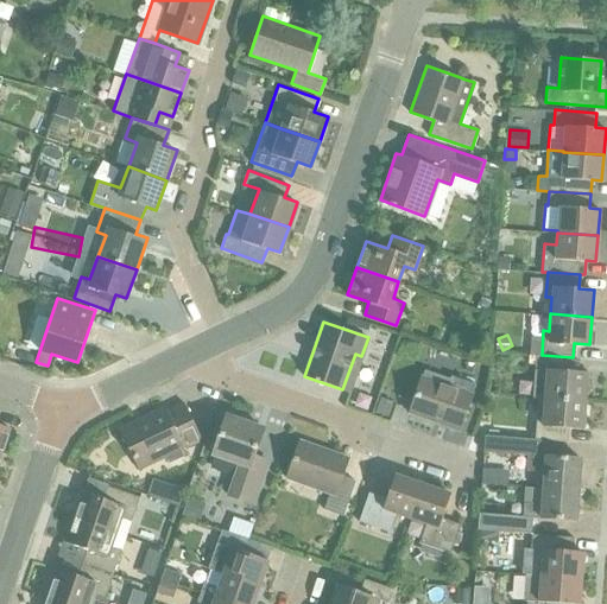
[(536,355),(532,395),(544,396),(585,400),(587,372),(573,370),(573,357),(542,355),(536,355)]
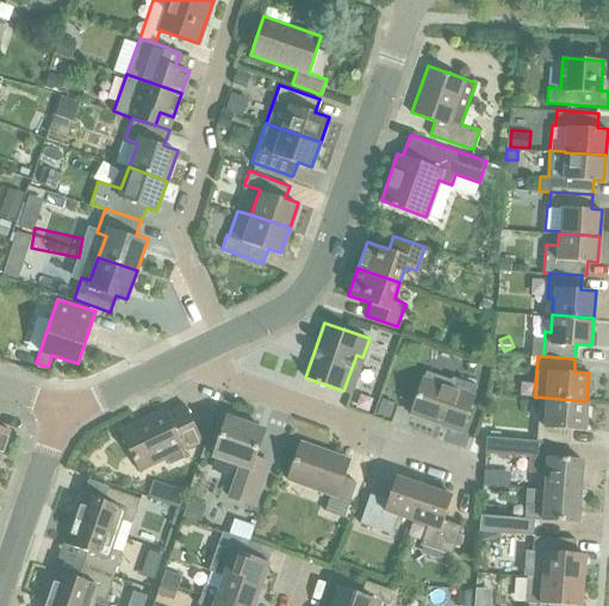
[(410,413),(447,425),(451,416),(464,420),(477,383),(452,375),(448,386),(423,376),(410,413)]
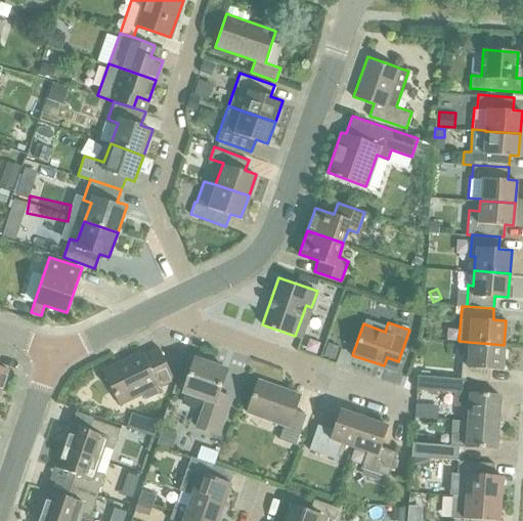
[(460,377),(471,378),(488,380),(489,366),(502,367),(504,345),(469,342),(468,357),(462,357),(460,377)]
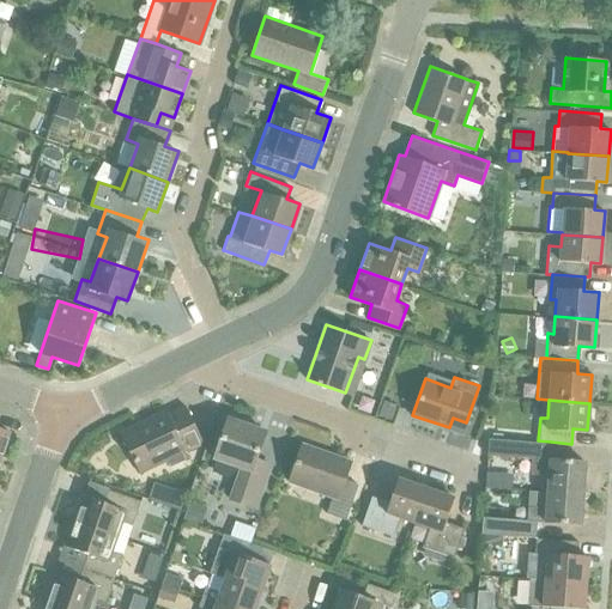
[(383,401),(377,416),(391,420),(397,405),(383,401)]
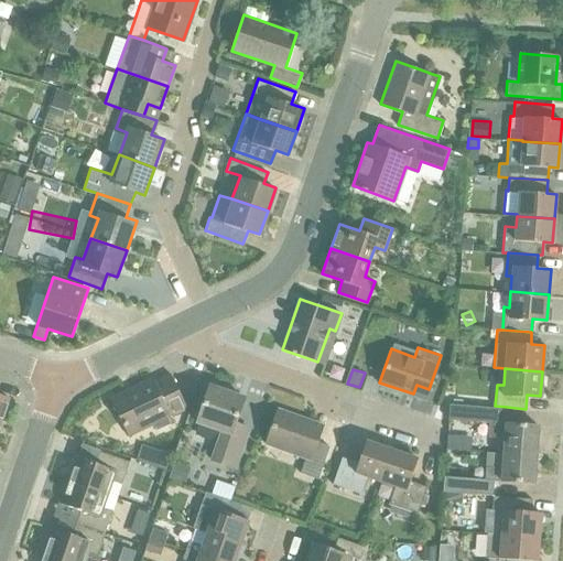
[(170,373),(154,380),(152,377),(110,397),(126,431),(152,419),(157,428),(173,420),(171,414),(186,407),(170,373)]
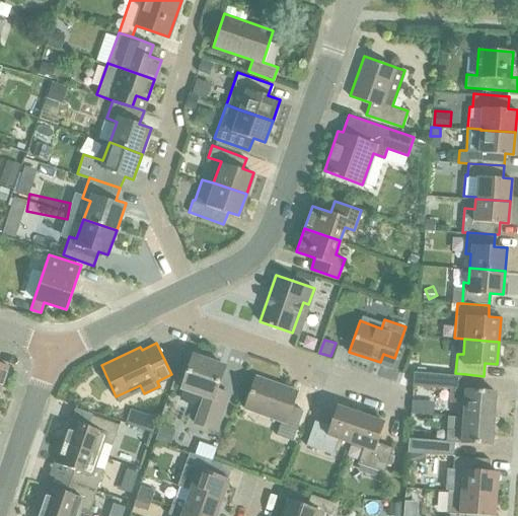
[(195,422),(216,429),(229,392),(216,388),(224,365),(194,354),(181,387),(204,395),(195,422)]
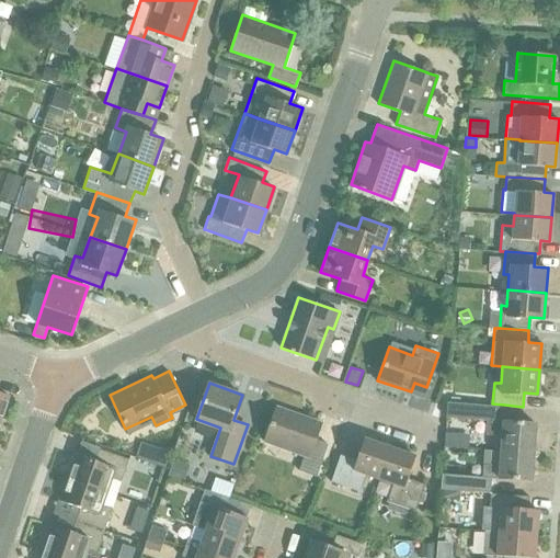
[(0,419),(10,395),(0,390),(0,419)]
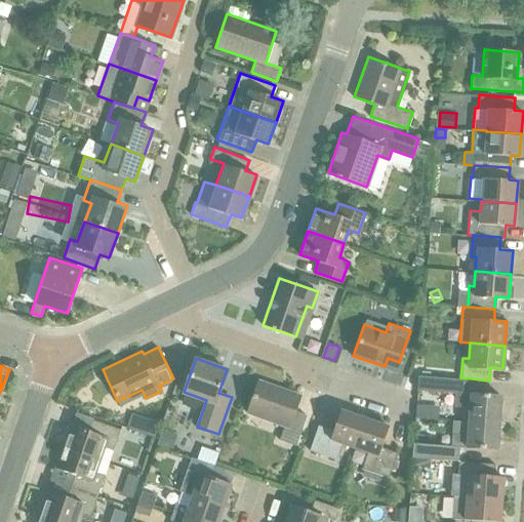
[(471,393),(472,378),(460,377),(417,374),(416,389),(455,392),(454,406),(470,407),(468,419),(499,423),(501,396),(471,393)]
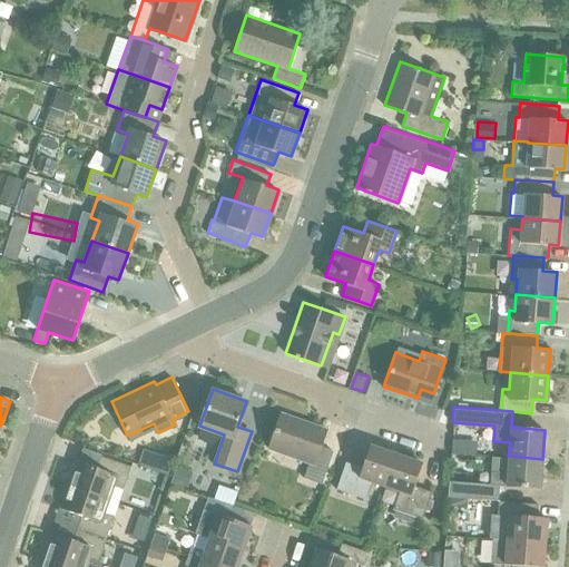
[(303,476),(321,482),(332,450),(320,446),(325,429),(281,413),(268,447),(308,461),(303,476)]
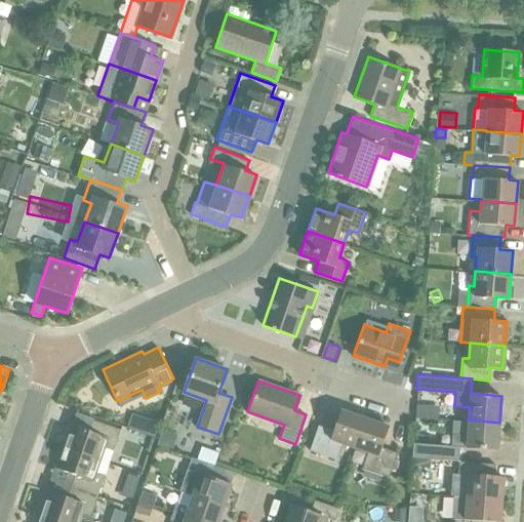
[(416,403),(415,415),(438,416),(439,405),(416,403)]
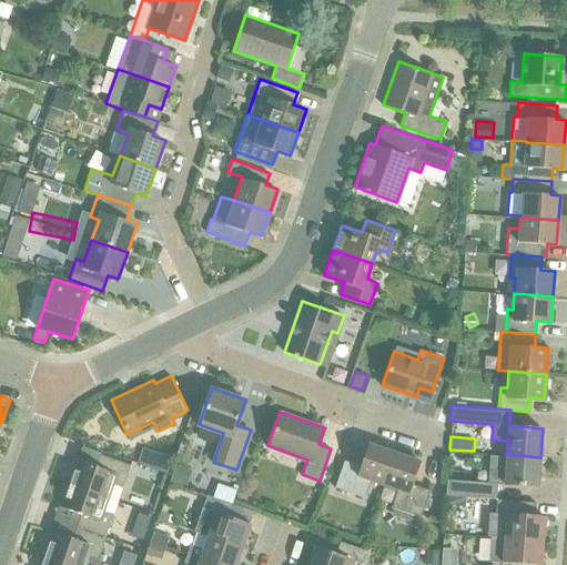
[(371,478),(383,483),(394,452),(368,443),(361,464),(345,460),(335,486),(365,496),(371,478)]
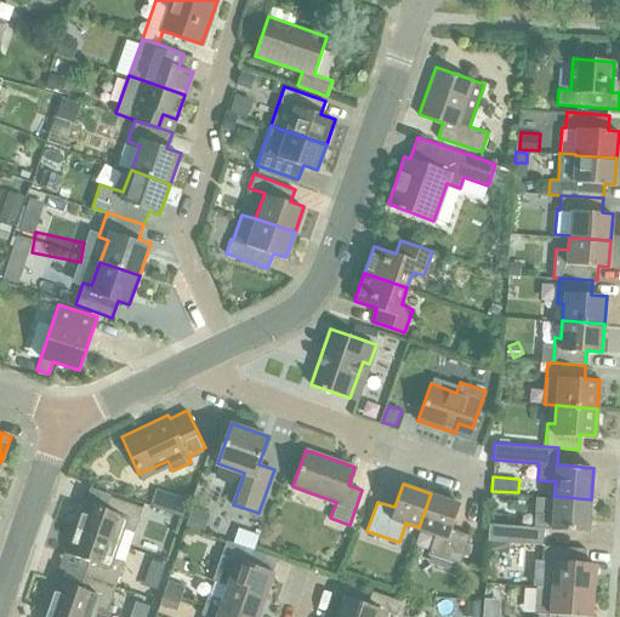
[(431,493),(419,527),(436,533),(428,552),(461,564),(471,533),(453,527),(461,503),(431,493)]
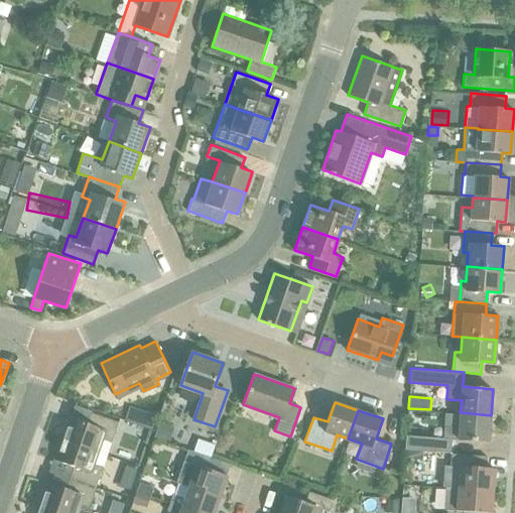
[(70,417),(61,438),(99,452),(103,439),(111,441),(118,421),(92,412),(88,423),(70,417)]
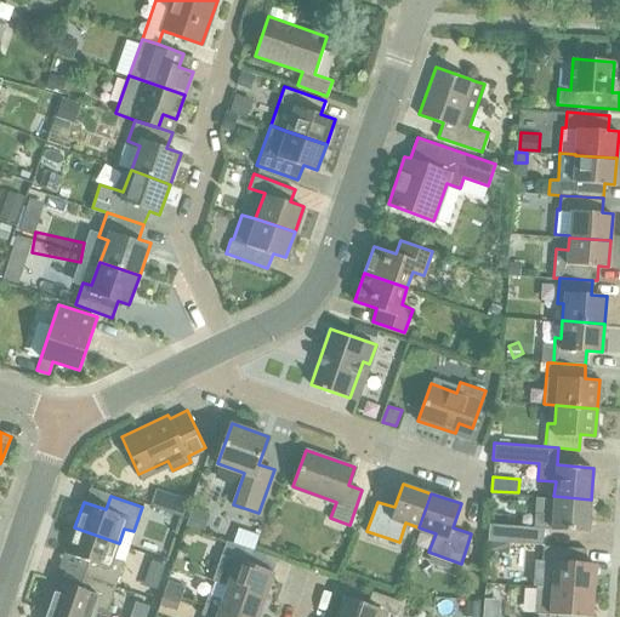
[(591,500),(553,496),(552,513),(534,512),(533,526),(589,531),(591,500)]
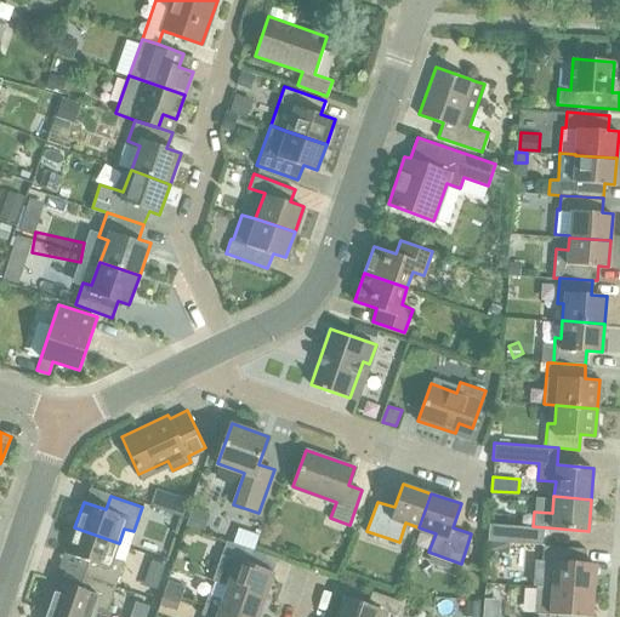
[(240,530),(260,535),(263,521),(244,516),(240,530)]
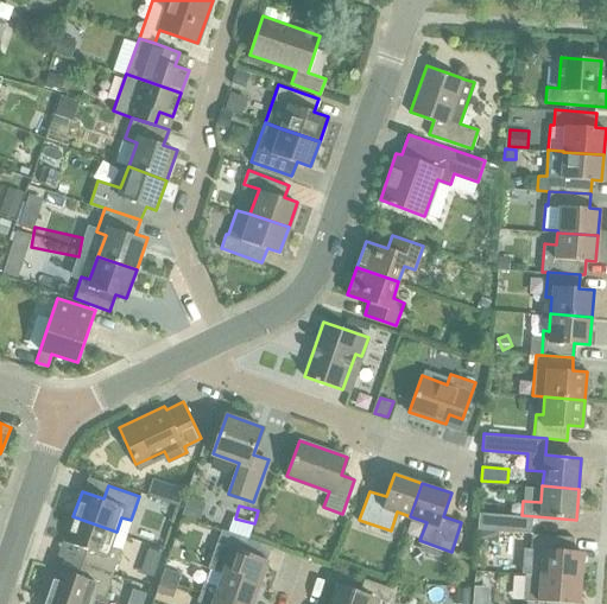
[(476,528),(532,533),(532,532),(533,516),(478,512),(476,528)]
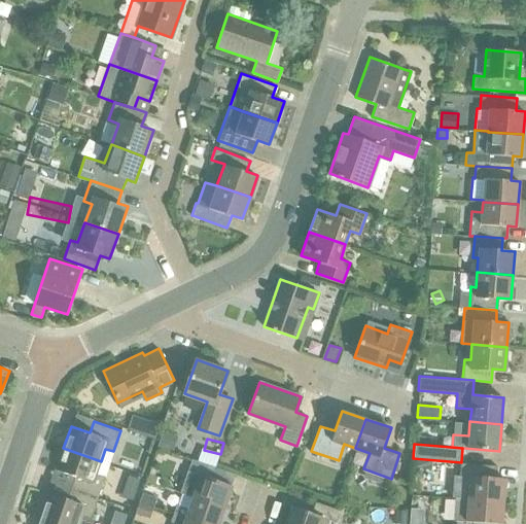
[(63,448),(56,469),(74,476),(70,487),(98,496),(105,476),(97,474),(101,461),(63,448)]
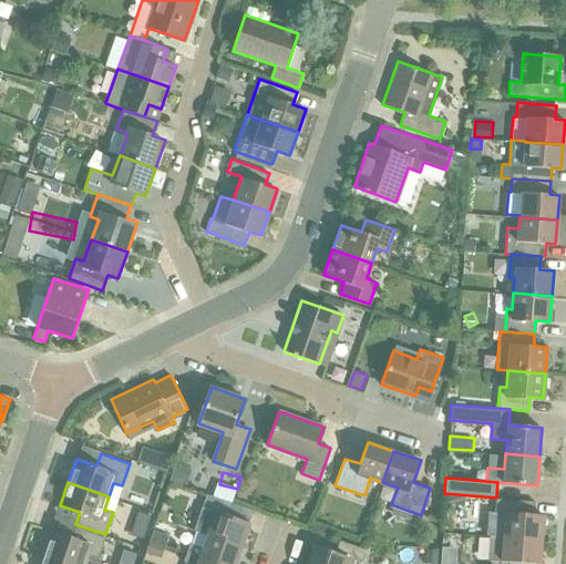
[(206,493),(194,529),(207,533),(242,545),(249,522),(237,518),(242,505),(206,493)]
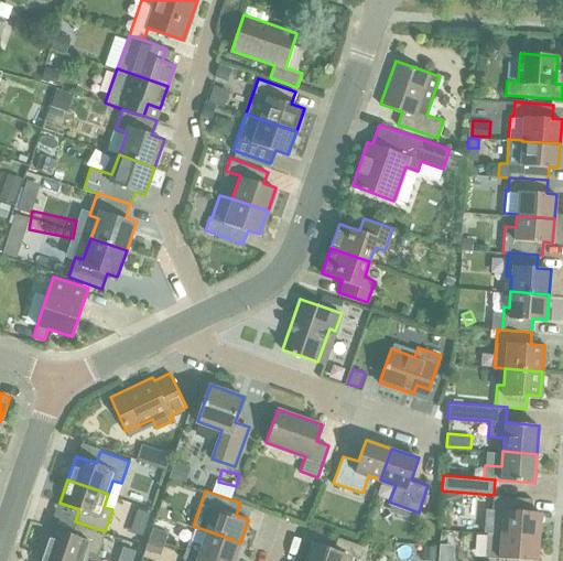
[(491,508),(489,508),(487,531),(540,537),(542,513),(530,511),(531,497),(494,494),(494,495),(491,508)]
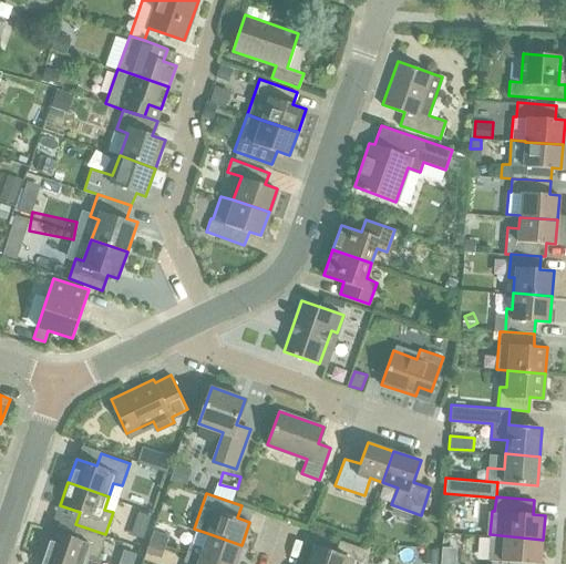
[(137,506),(134,519),(147,523),(152,511),(137,506)]
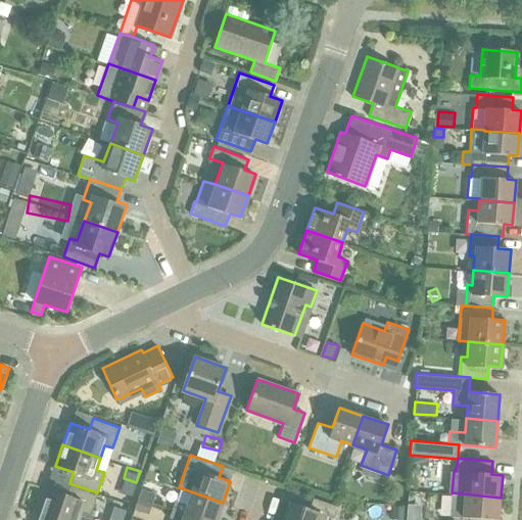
[(47,488),(40,510),(69,519),(77,519),(81,510),(90,514),(97,492),(69,483),(65,494),(47,488)]
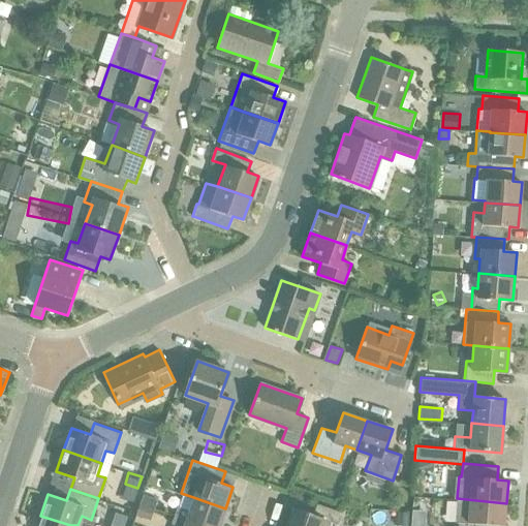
[(143,494),(140,502),(154,507),(156,499),(143,494)]
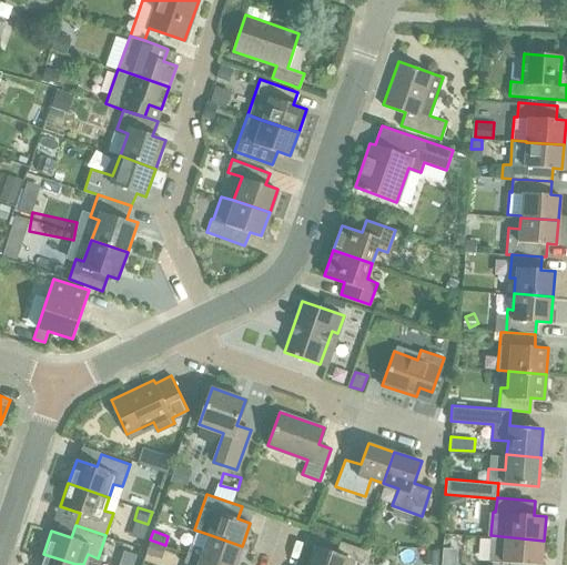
[(190,543),(186,553),(222,564),(235,564),(242,546),(208,534),(203,547),(190,543)]
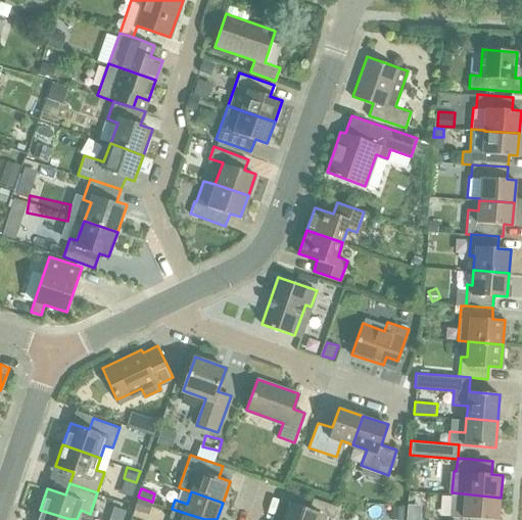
[(499,518),(501,498),(452,492),(449,515),(453,515),(452,519),(488,519),(489,518),(499,518)]
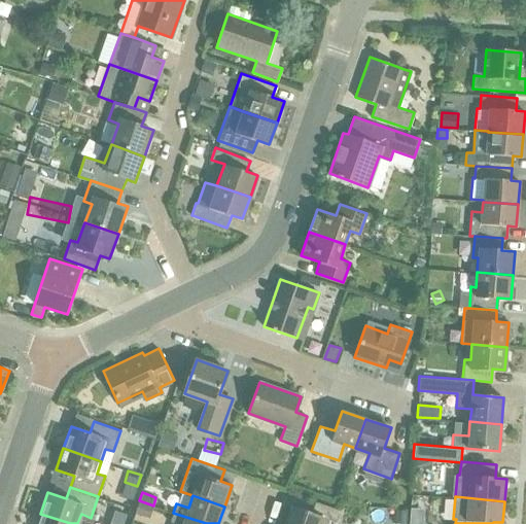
[(139,500),(135,513),(149,518),(153,507),(153,505),(139,500)]
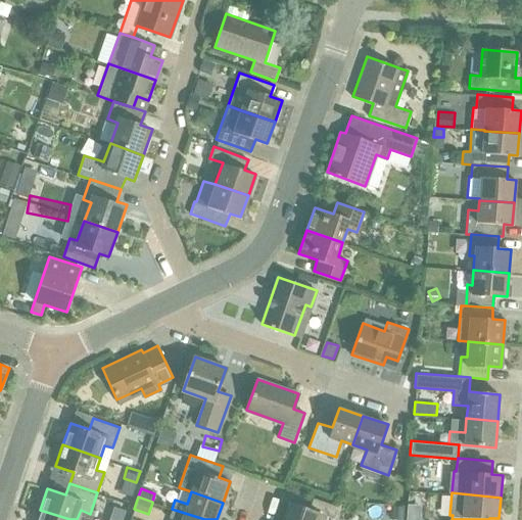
[(289,502),(283,519),(318,519),(321,513),(334,518),(338,506),(313,497),(309,509),(289,502)]
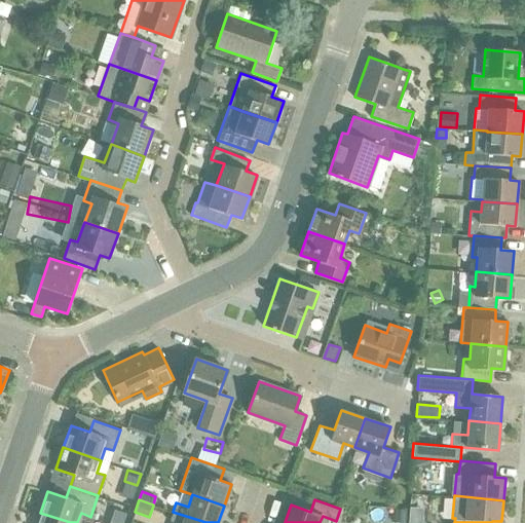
[(178,522),(205,522),(173,512),(170,520),(178,522)]
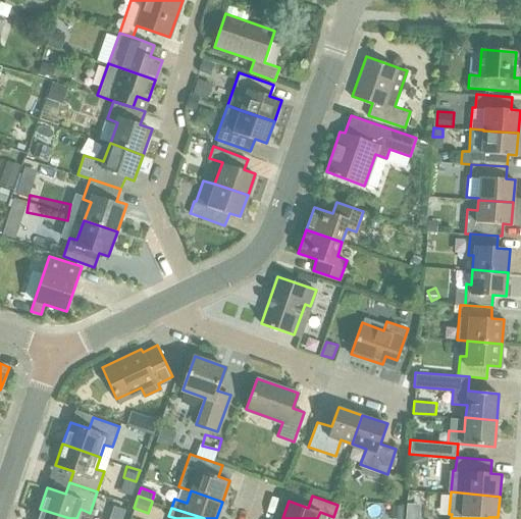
[(69,518),(40,509),(36,518),(69,518)]
